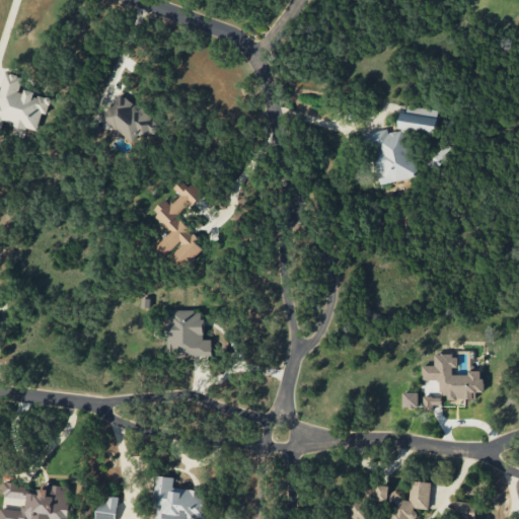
[(23,77),(5,72),(0,92),(0,126),(2,127),(3,123),(38,131),(42,112),(48,114),(51,98),(34,94),(34,93),(20,89),(23,77)]
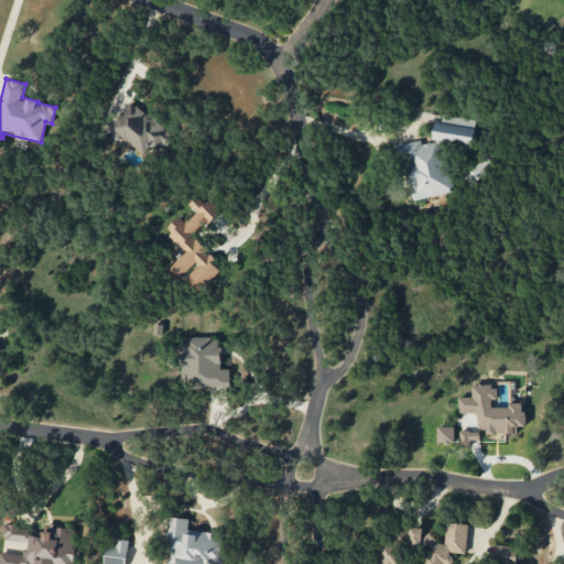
[(143,155),(152,145),(160,152),(174,137),(133,100),(110,127),(143,155)]
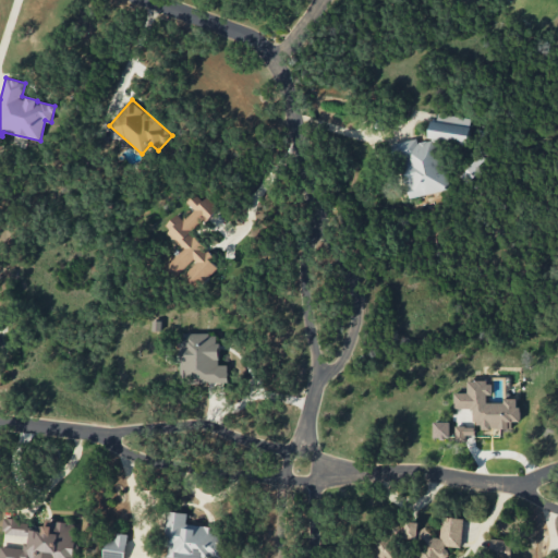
[(429,137),(468,145),(472,119),(435,112),(429,137)]
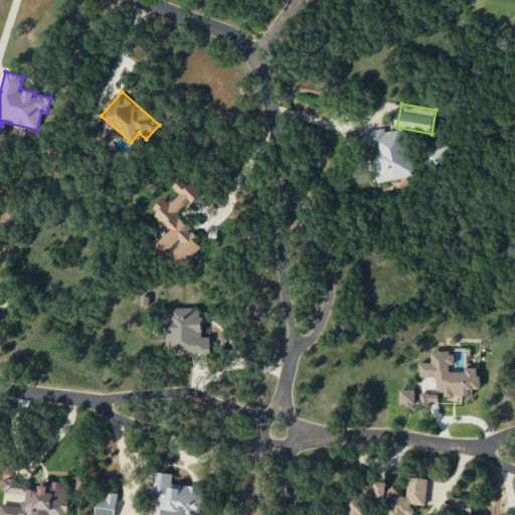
[(376,183),(414,174),(403,128),(386,133),(385,127),(363,133),(376,183)]
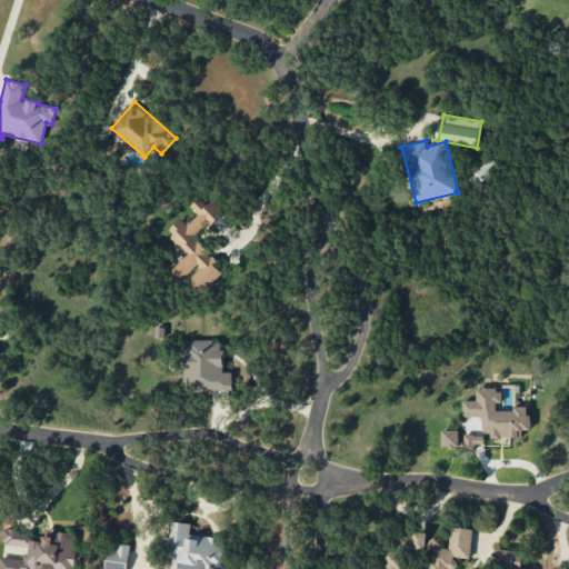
[(195,239),(222,211),(211,200),(206,206),(198,198),(190,206),(199,213),(188,225),(180,218),(167,232),(187,251),(167,271),(180,285),(185,280),(200,295),(226,270),(195,239)]
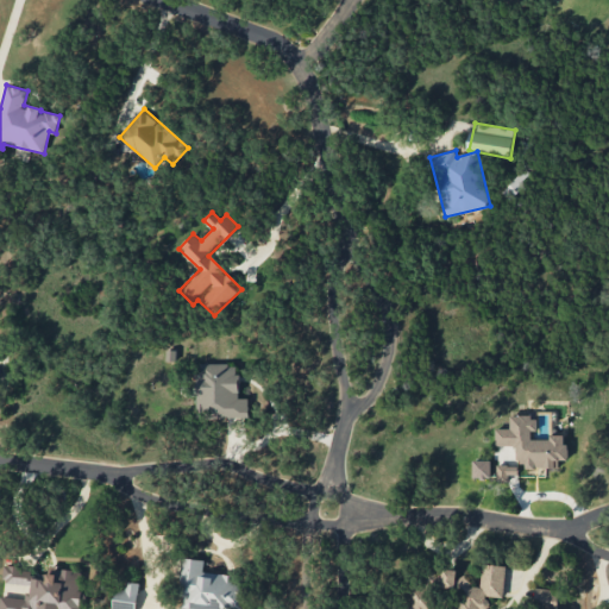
[(249,418),(249,399),(239,397),(239,364),(196,363),(195,416),(249,418)]
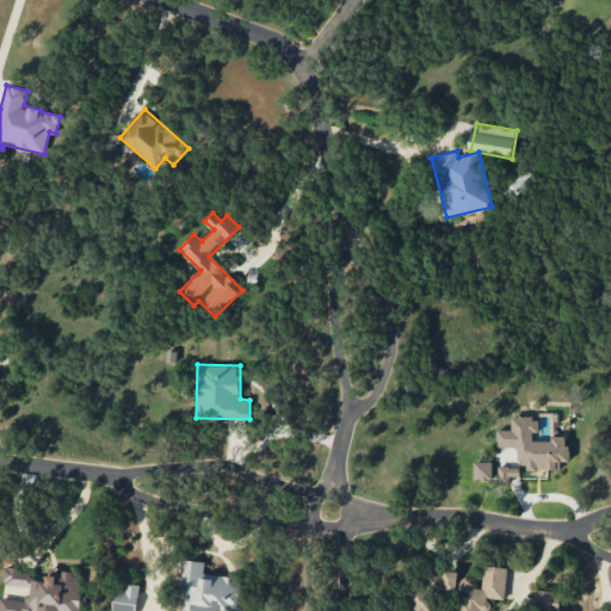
[(518,469),(561,469),(561,461),(568,461),(567,436),(550,436),(550,440),(537,440),(536,417),(512,418),(512,429),(497,430),(498,448),(518,446),(518,469)]
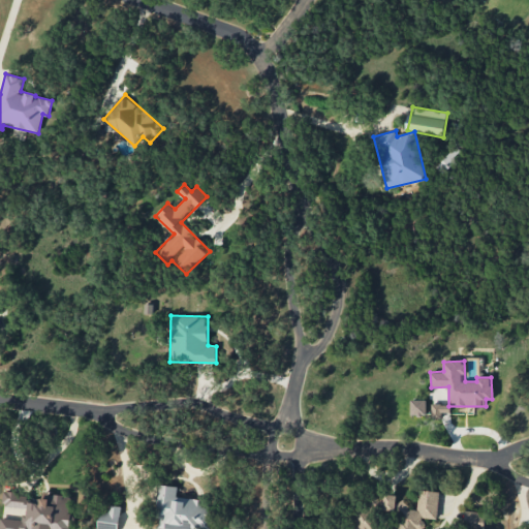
[(427,400),(411,400),(411,415),(427,415),(427,400)]
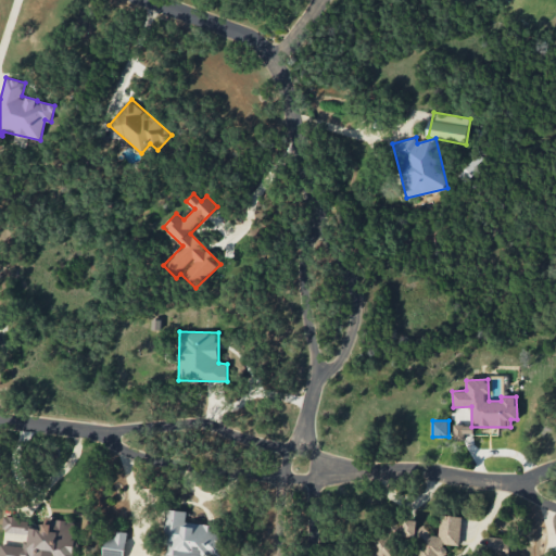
[(472,425),(454,425),(454,438),(464,438),(464,433),(472,433),(472,425)]
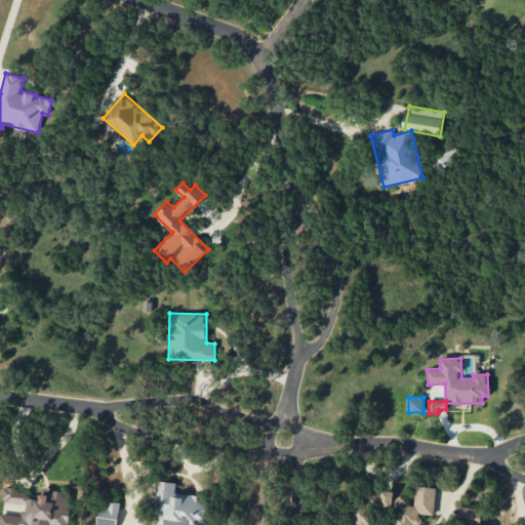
[(164,524),(198,524),(199,523),(207,524),(209,496),(175,493),(175,483),(157,481),(154,515),(158,515),(157,524),(164,524)]
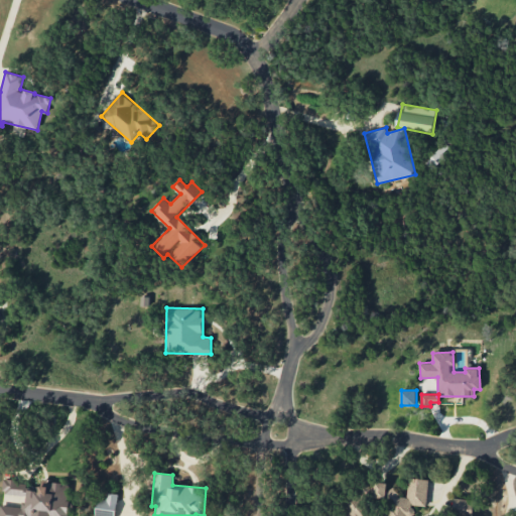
[(429,479),(408,478),(407,497),(397,497),(398,485),(375,483),(374,498),(388,499),(386,515),(408,515),(409,514),(413,515),(413,505),(427,506),(429,479)]
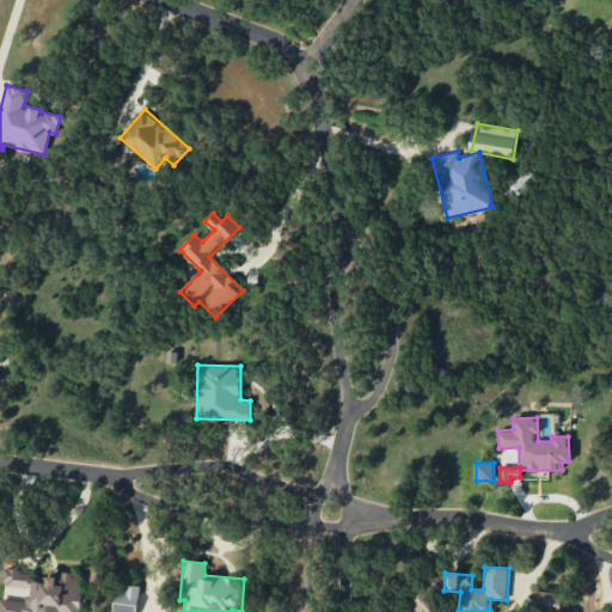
[(78,611),(83,574),(51,570),(50,582),(31,581),(32,571),(5,568),(2,585),(29,587),(28,601),(0,599),(0,603),(0,611),(78,611)]
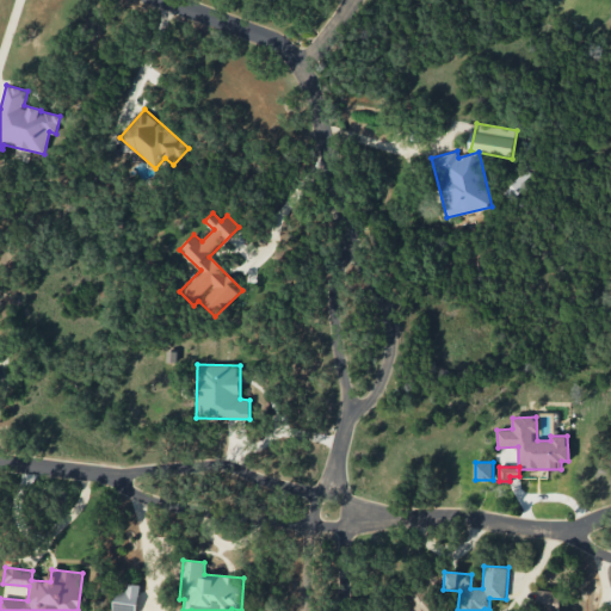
[(127,588),(116,587),(112,610),(136,610),(140,585),(127,584),(127,588)]
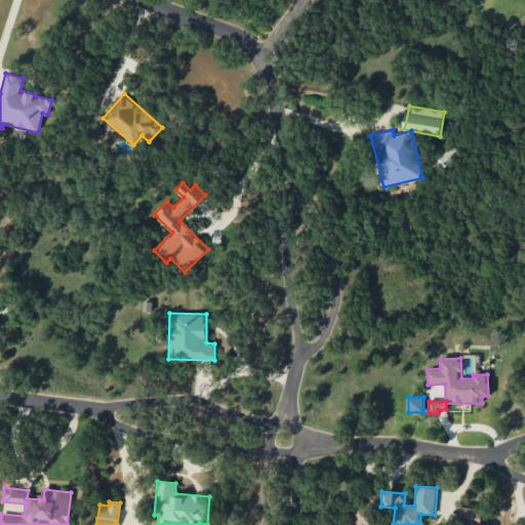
[(480,524),(482,509),(461,508),(460,524),(480,524)]
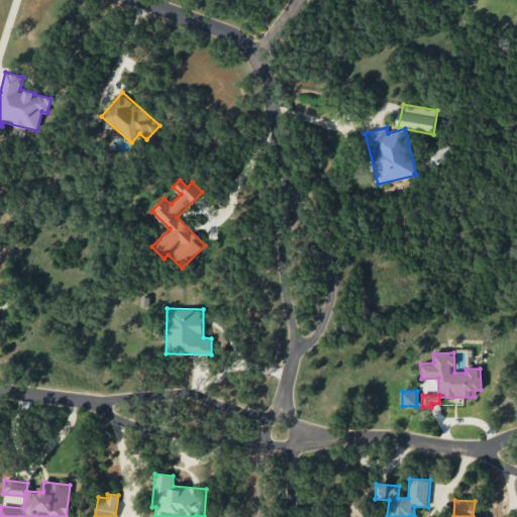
All buildings are outlined.
